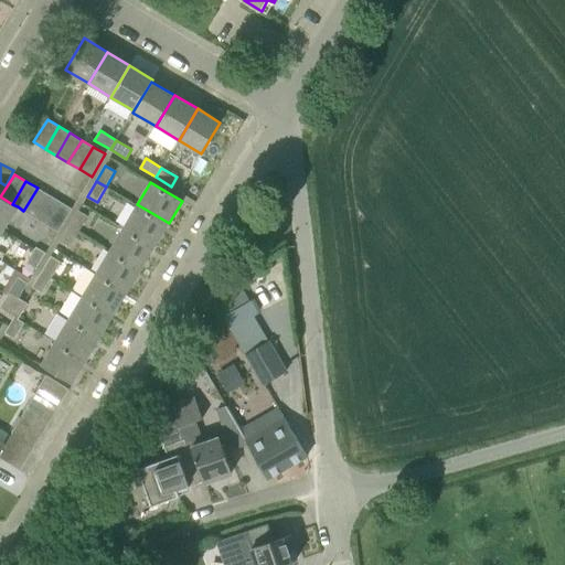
[(23,211),(35,217),(49,195),(38,188),(23,211)]
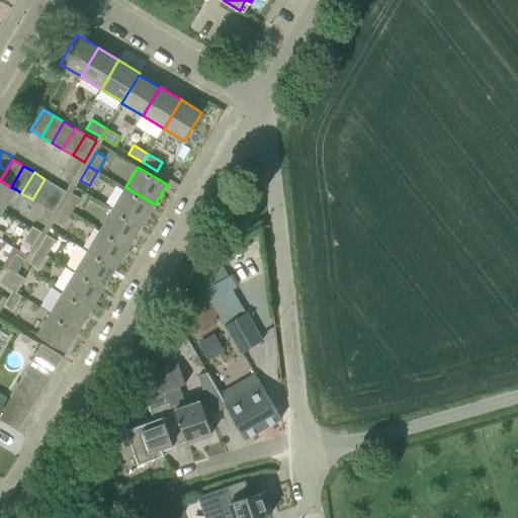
[(0,208),(3,210),(16,189),(11,187),(0,180),(0,179),(0,208)]
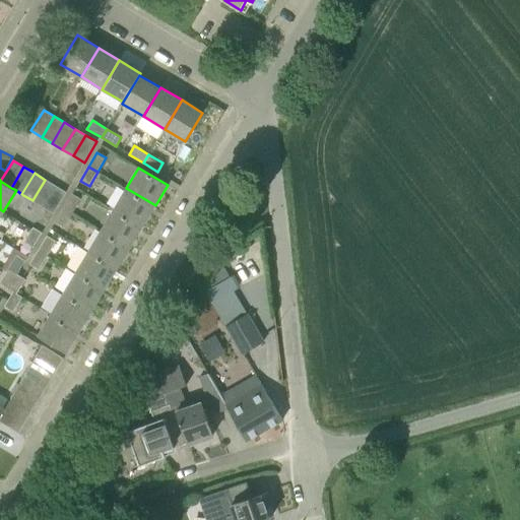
[(33,200),(43,207),(56,186),(45,180),(33,200)]
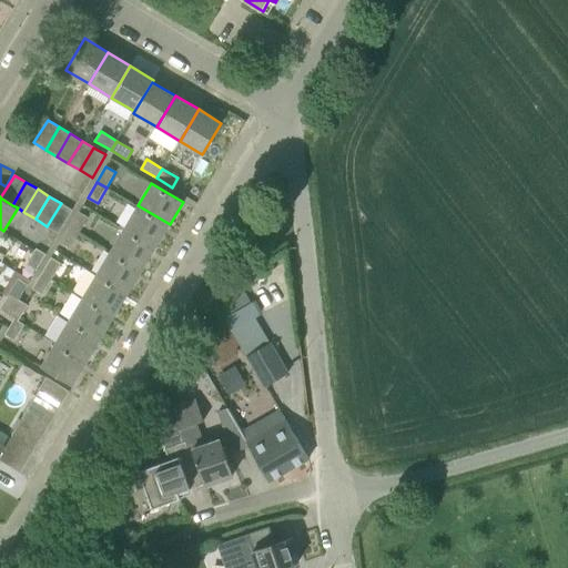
[(47,226),(59,233),(72,210),(61,203),(47,226)]
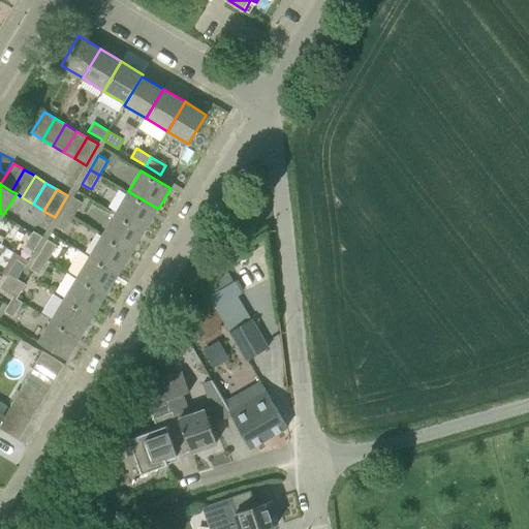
[(145,230),(158,209),(128,191),(116,213),(145,230)]
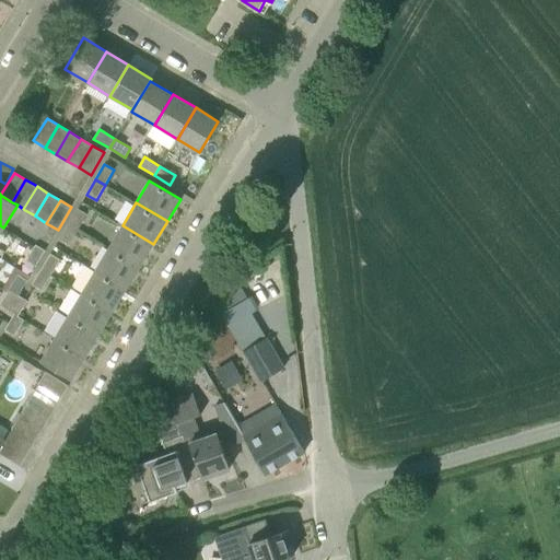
[(69,224),(78,230),(88,214),(78,209),(69,224)]
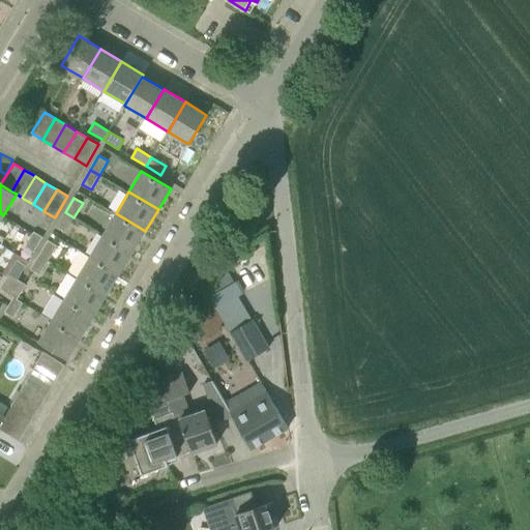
[(56,227),(65,232),(74,217),(65,212),(56,227)]
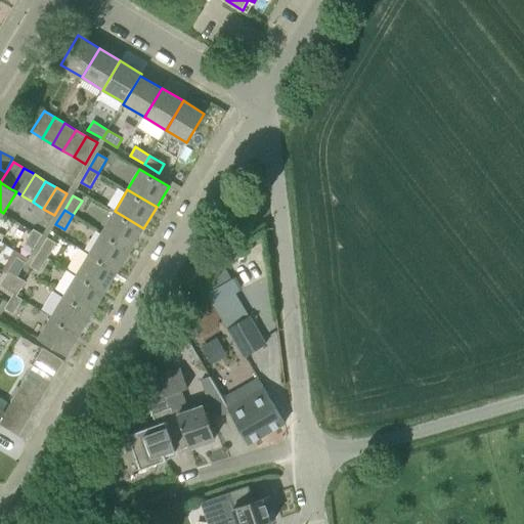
[(101,232),(131,250),(143,228),(115,211),(101,232)]
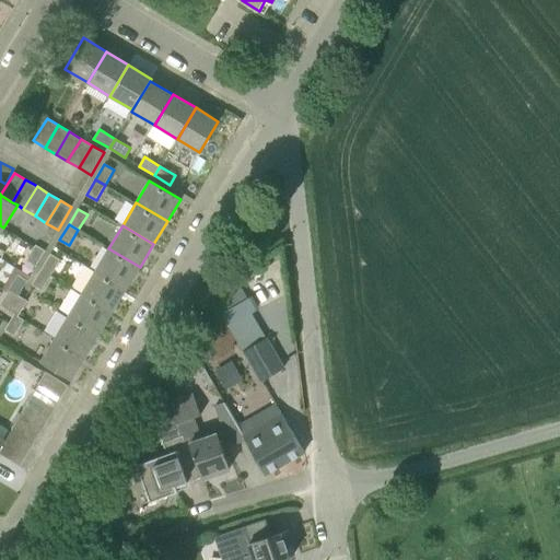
[(27,260),(36,266),(45,251),(36,245),(27,260)]
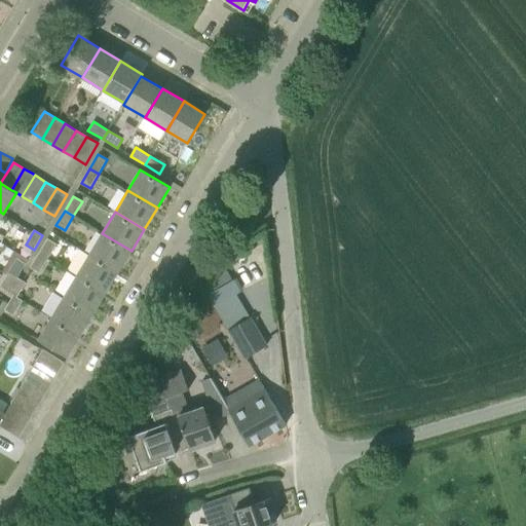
[(89,255),(118,272),(132,251),(102,233),(89,255)]
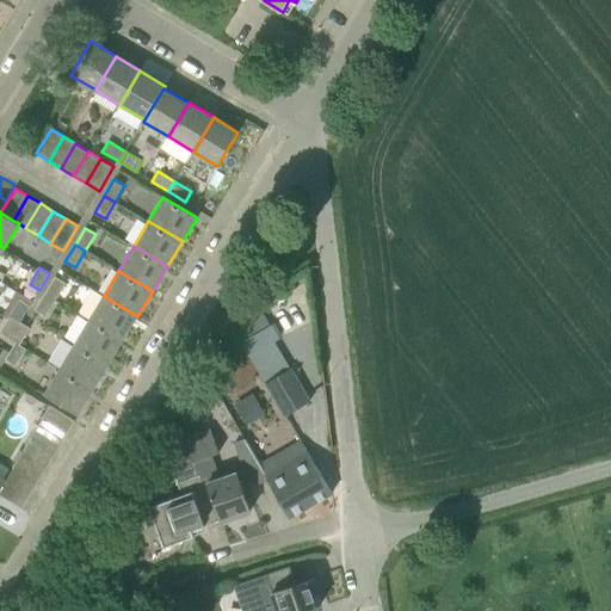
[(45,294),(56,300),(66,283),(55,277),(45,294)]
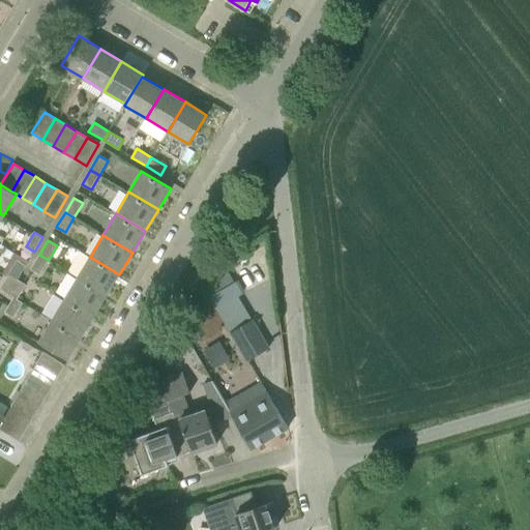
[(31,269),(39,274),(49,260),(39,255),(31,269)]
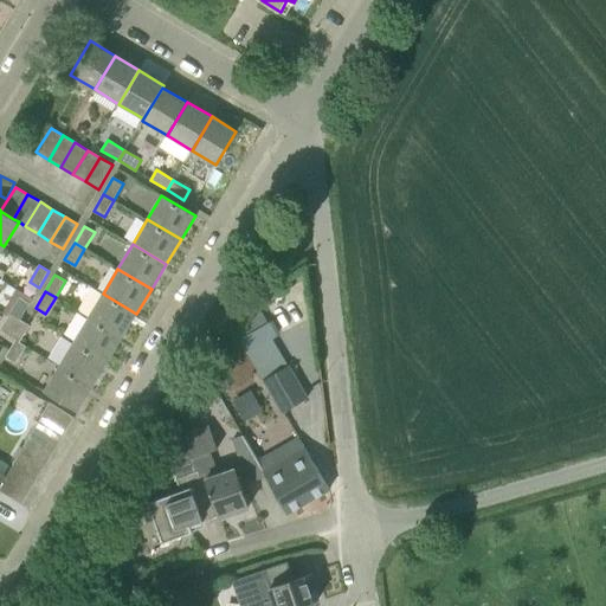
[(88,317),(122,337),(136,314),(103,294),(88,317)]
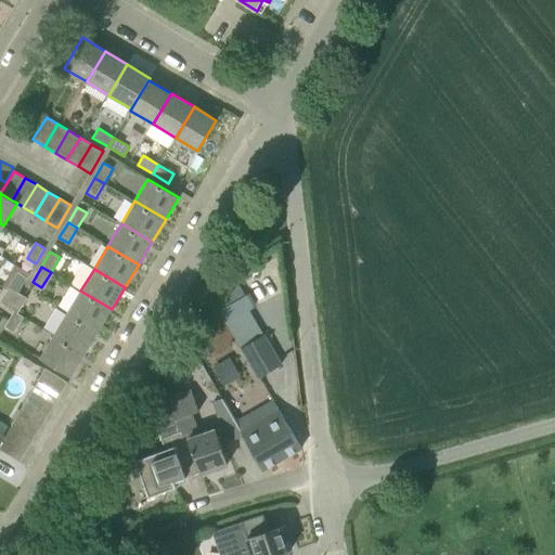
[(27,278),(17,272),(9,287),(18,293),(27,278)]
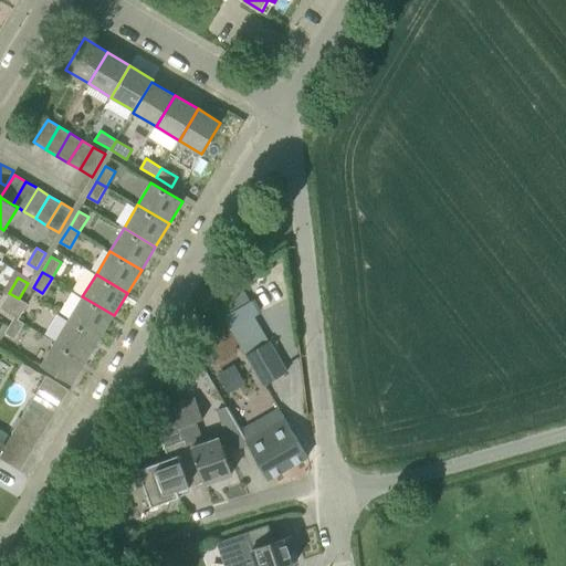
[(0,307),(0,308),(9,314),(19,299),(9,293),(0,307)]
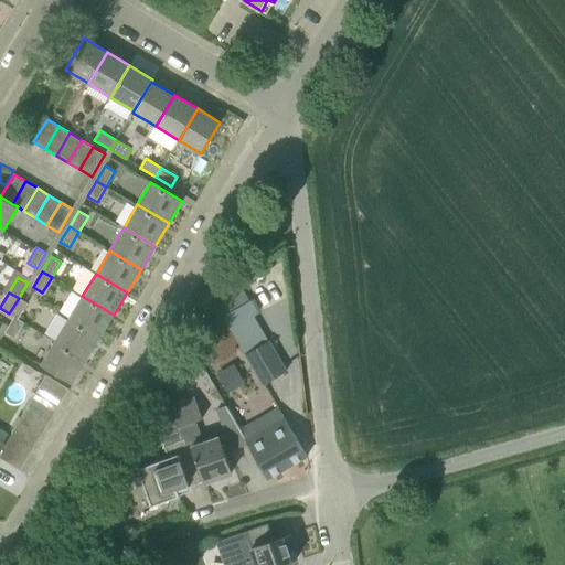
[(68,319),(99,338),(114,315),(82,296),(68,319)]
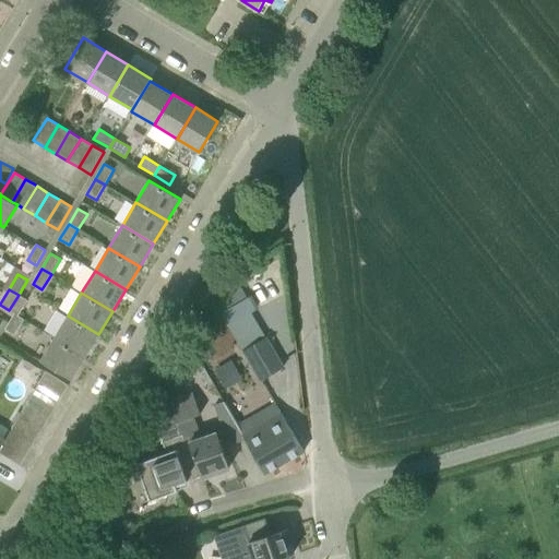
[(9,310),(14,313),(19,316),(27,300),(24,298),(19,295),(9,310)]
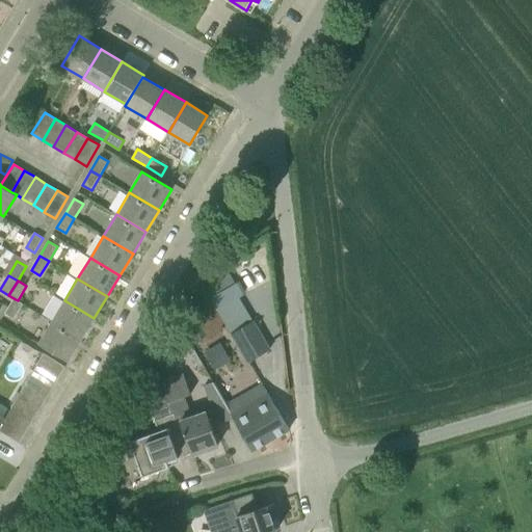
[(5,313),(14,319),(23,303),(18,300),(14,298),(5,313)]
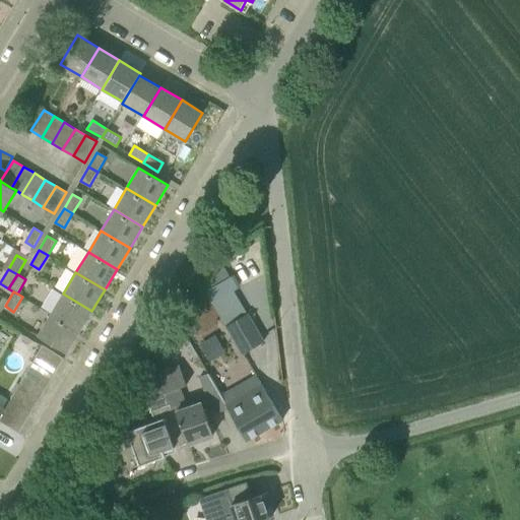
[(50,315),(79,332),(91,311),(63,294),(50,315)]
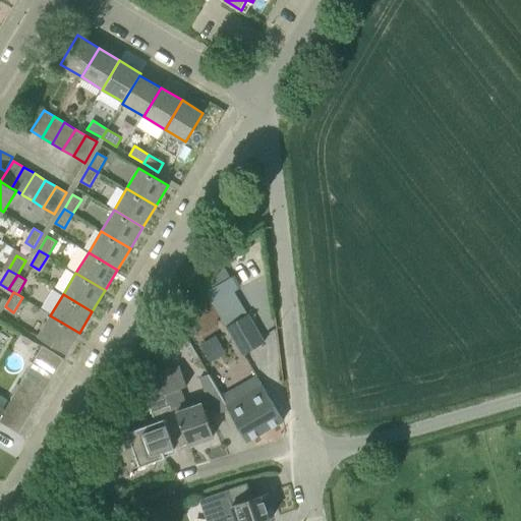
[(244,354),(266,342),(249,314),(228,326),(244,354)]
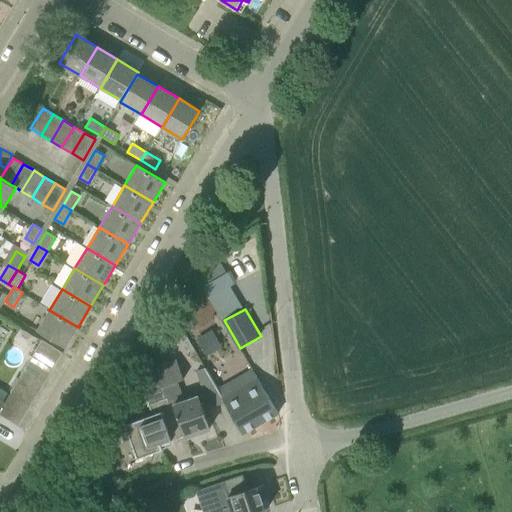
[(37,331),(66,347),(78,327),(49,310),(37,331)]
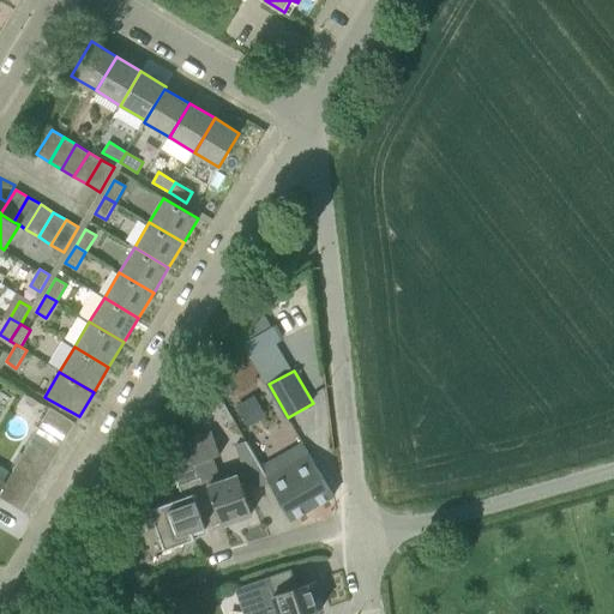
[(67,435),(74,422),(50,408),(43,421),(67,435)]
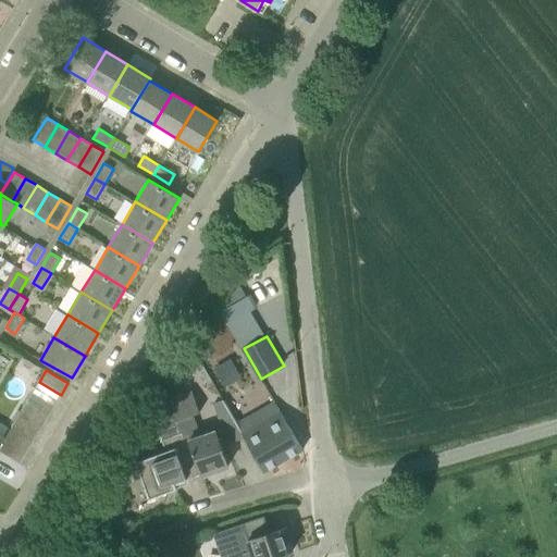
[(54,406),(61,395),(39,382),(32,393),(54,406)]
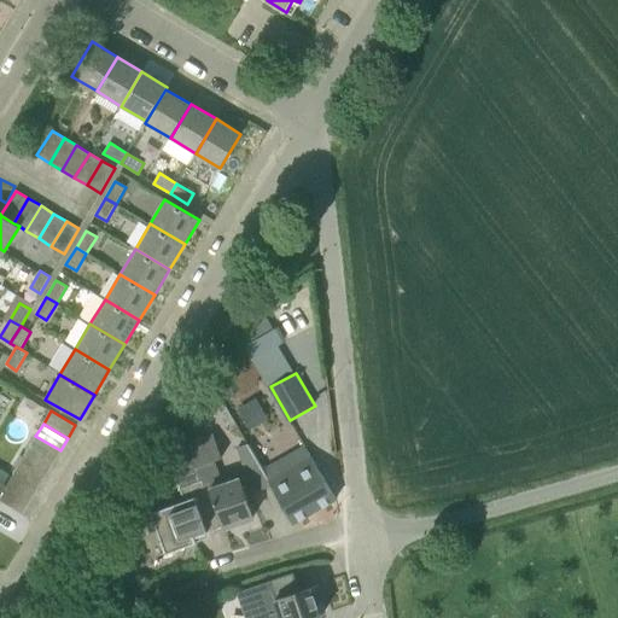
[(252,517),(238,477),(222,482),(215,461),(222,458),(214,435),(179,447),(203,479),(209,487),(223,526),(223,528),(252,517)]
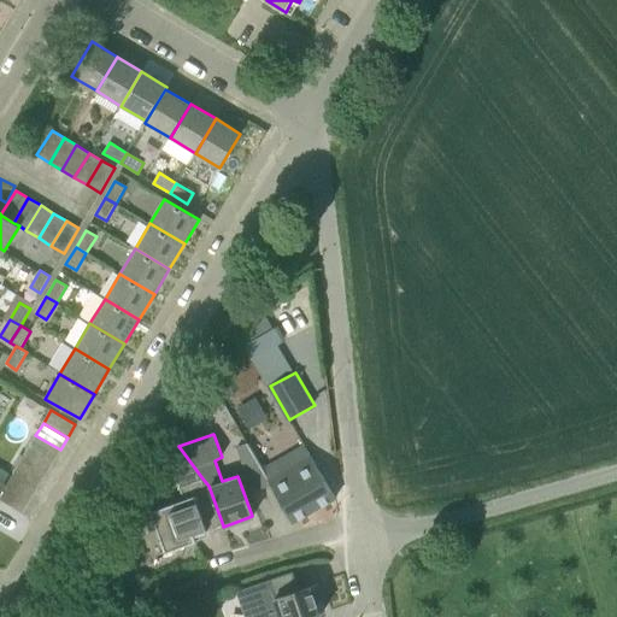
[(53,463),(60,450),(35,435),(28,447),(53,463)]
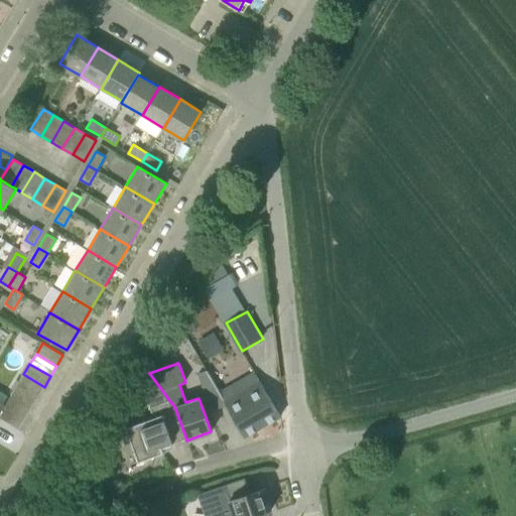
[(213,410),(227,405),(226,404),(216,387),(208,372),(198,376),(206,397),(208,396),(213,410)]
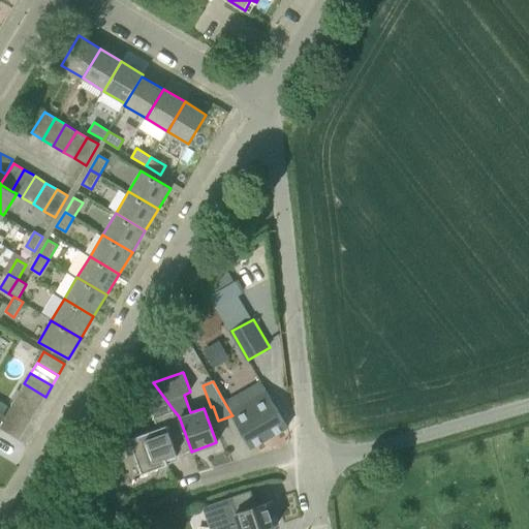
[(38,407),(45,397),(24,383),(18,395),(38,407)]
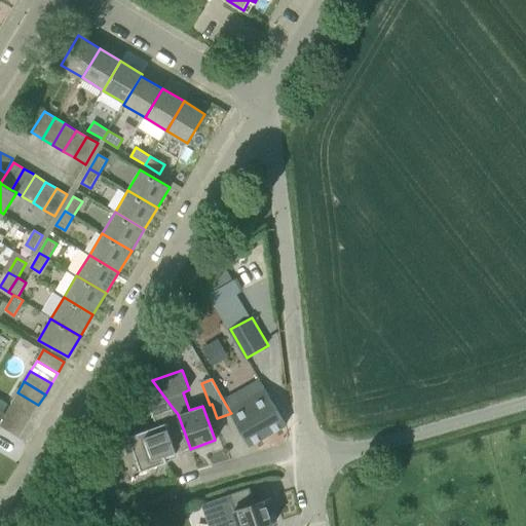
[(266,391),(230,412),(231,413),(250,446),(286,424),(266,391)]
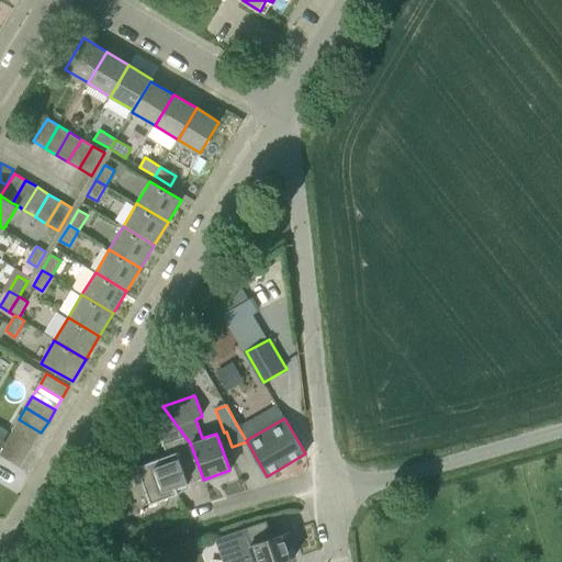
[(34,445),(41,433),(19,419),(12,430),(34,445)]
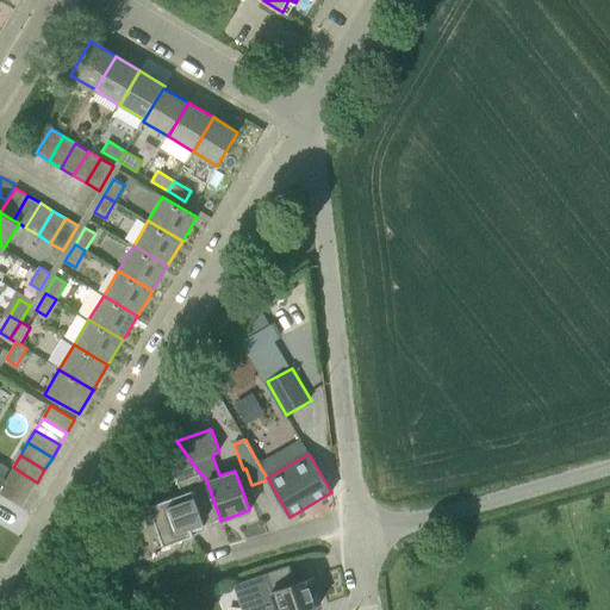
[(30,495),(37,483),(13,467),(6,478),(5,480),(30,495)]
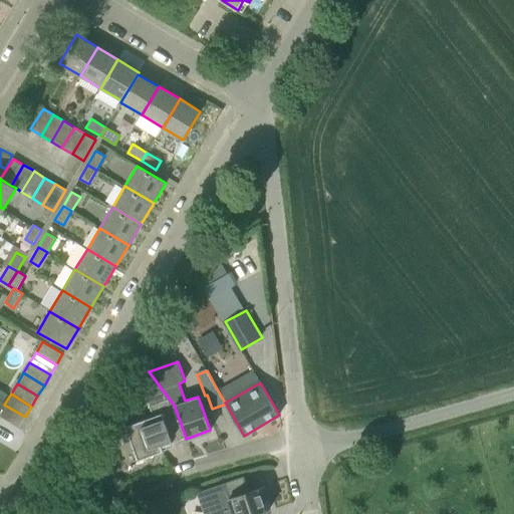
[(162,447),(186,438),(174,405),(169,399),(149,406),(153,417),(125,426),(138,460),(164,451),(162,447)]
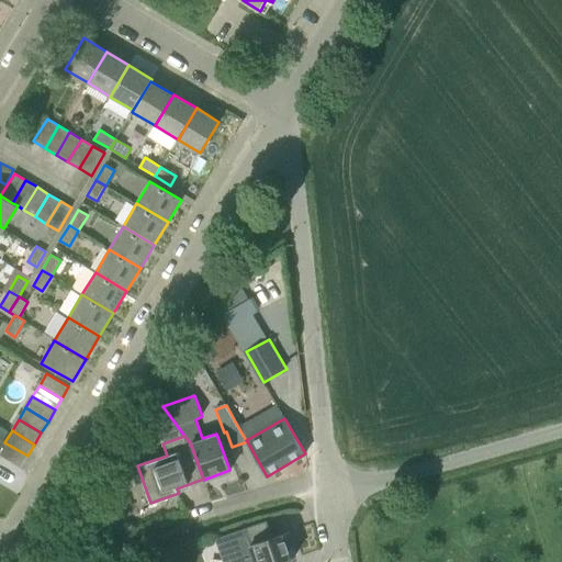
[(0,454),(20,468),(27,456),(4,442),(0,449),(0,454)]
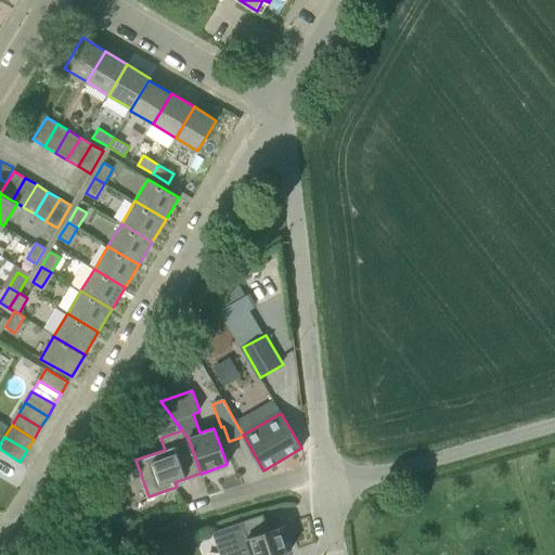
[(274,554),(292,550),(283,525),(248,537),(243,521),(215,531),(222,554),(228,554),(235,553),(236,554),(274,554)]
